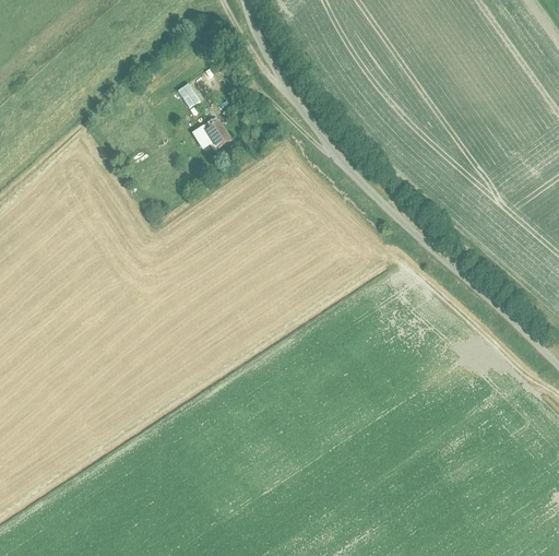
[(209,62),(215,70),(219,67),(212,59),(209,62)]
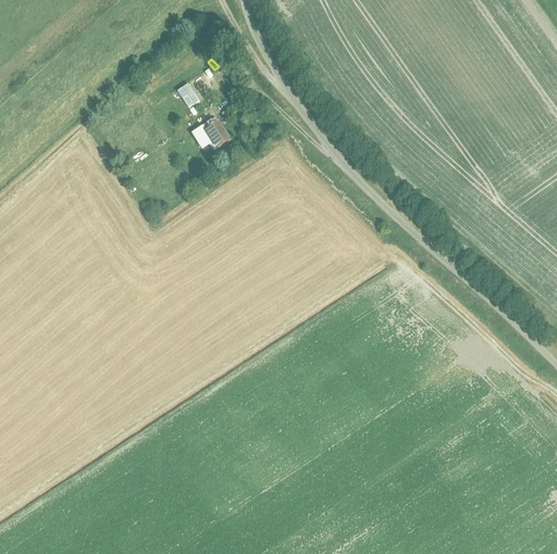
[(212,77),(205,82),(209,88),(215,84),(212,77)]
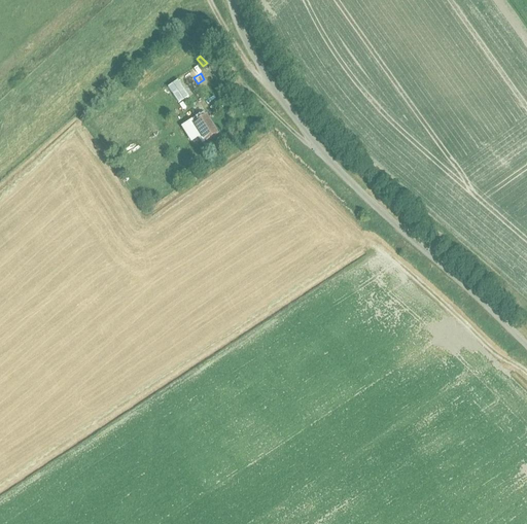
[(169,80),(175,95),(191,89),(186,74),(169,80)]
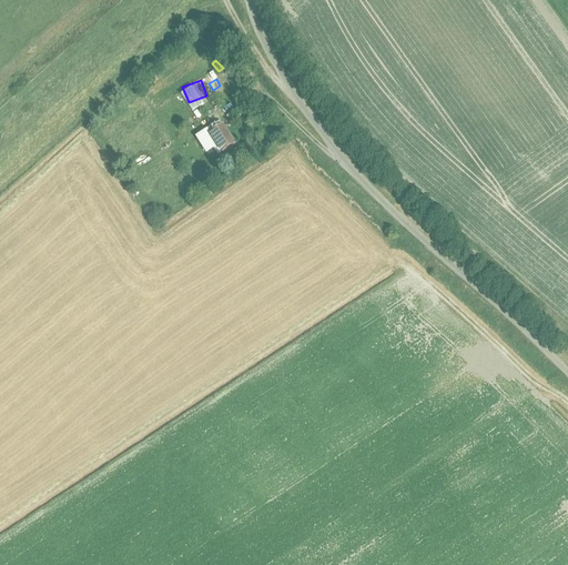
[(216,144),(221,151),(235,142),(222,121),(208,131),(206,128),(195,134),(205,151),(216,144)]
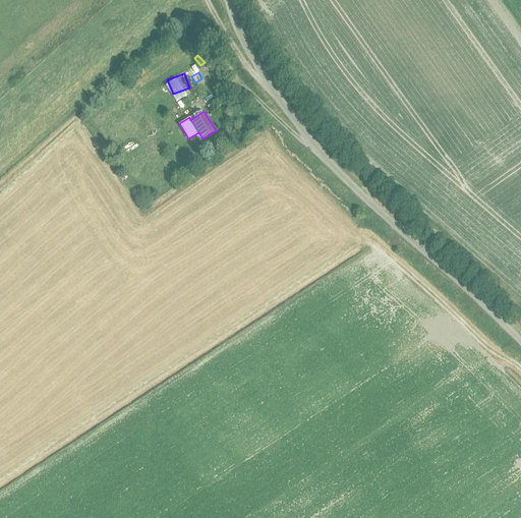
[(169,132),(176,142),(183,137),(176,127),(169,132)]
